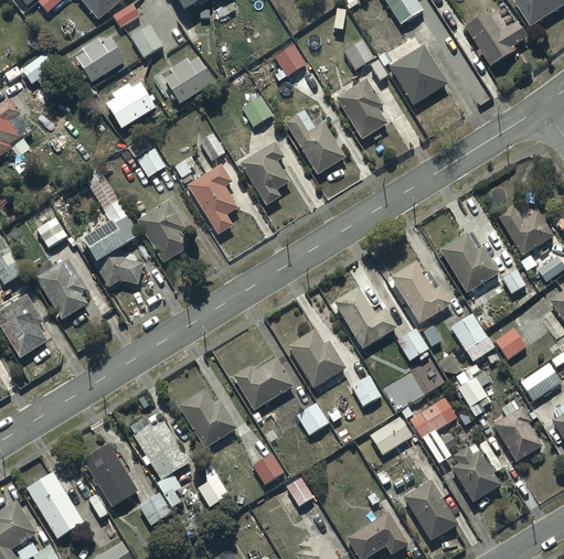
[(36,0),(46,11),(60,0),(36,0)]
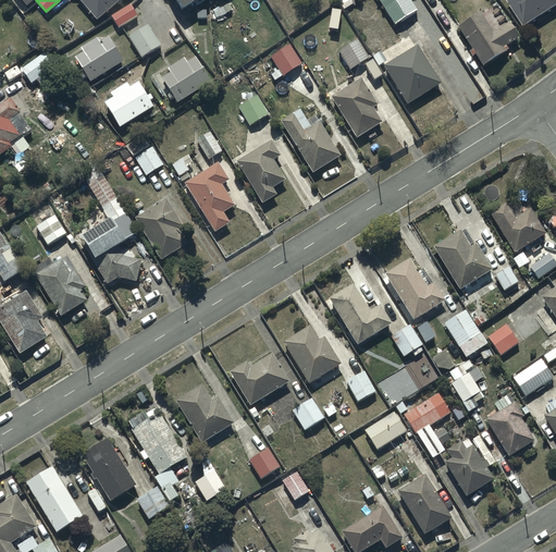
[(78,0),(96,20),(119,0),(78,0)]
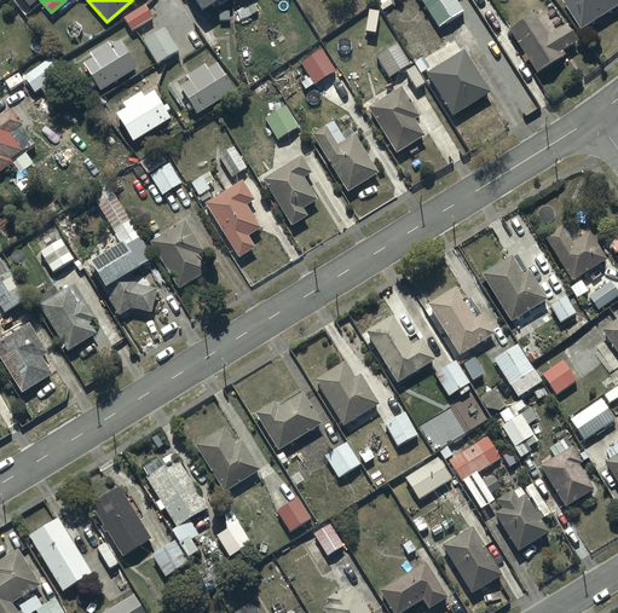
[(194,0),(203,15),(226,0),(194,0)]
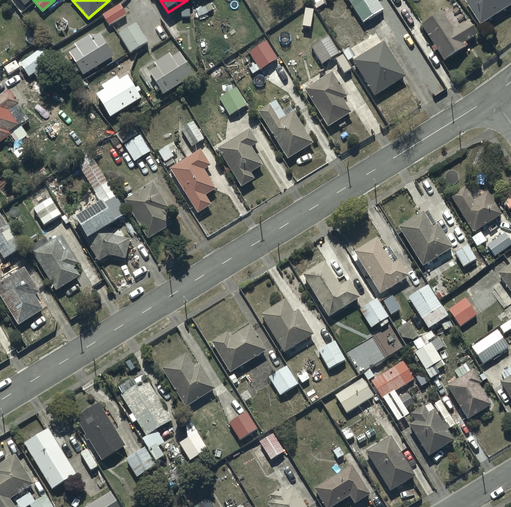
[(347,0),(362,22),(383,9),(377,0),(347,0)]
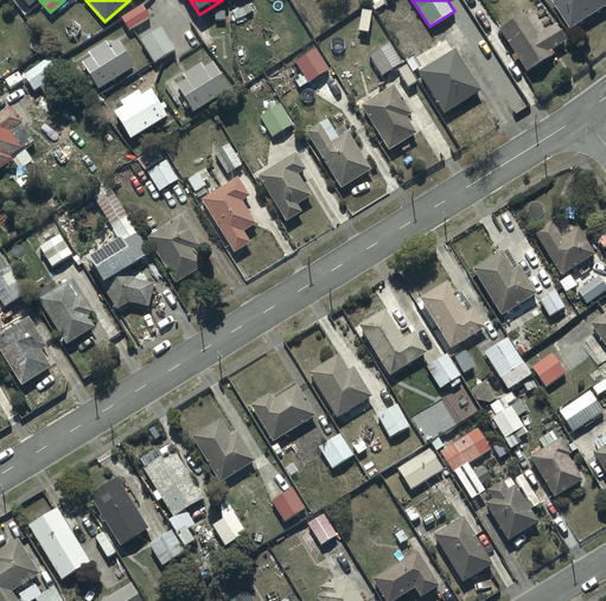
[(555,0),(572,27),(605,4),(605,0),(555,0)]
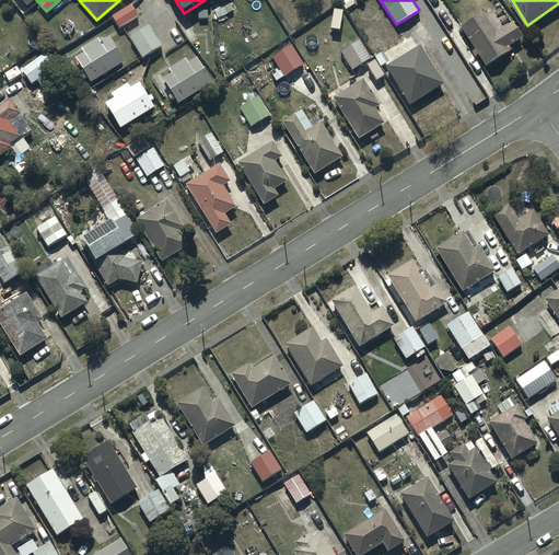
[(137,14),(130,2),(111,13),(118,25),(137,14)]
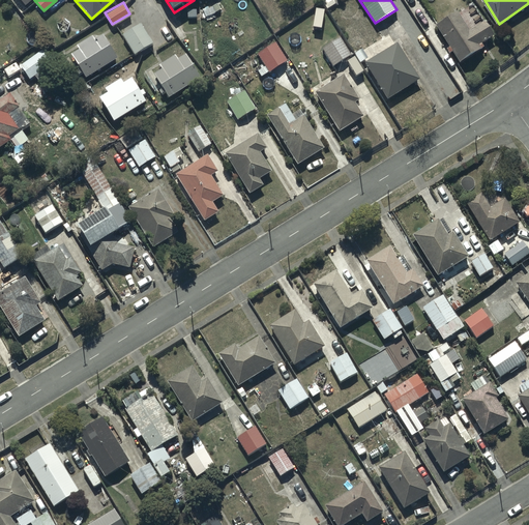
[(458,10),(434,24),(458,64),(483,48),(480,44),(494,35),(483,20),(469,29),(458,10)]
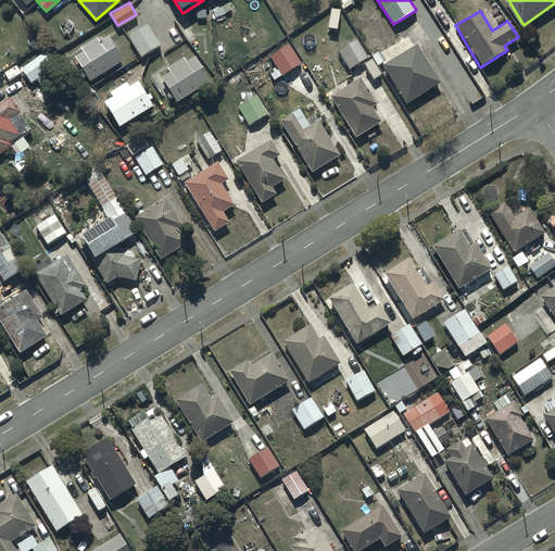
[(147,21),(127,34),(139,53),(160,40),(147,21)]
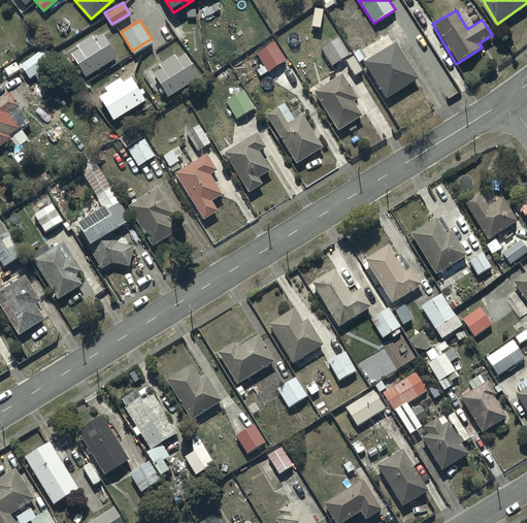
[(338,33),(320,44),(330,62),(349,51),(338,33)]
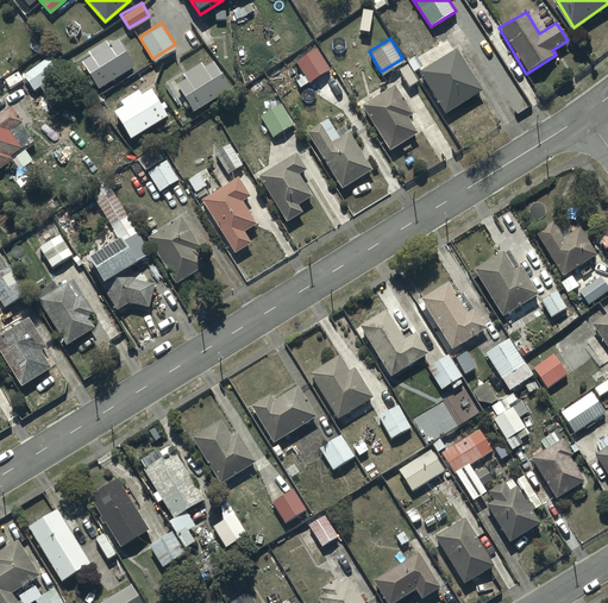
[(91,57),(81,63),(88,76),(86,77),(91,85),(94,82),(98,89),(136,67),(119,39),(110,45),(106,39),(87,51),(91,57)]
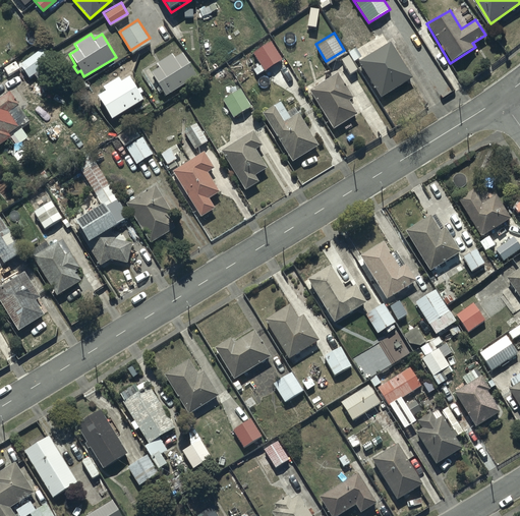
[(271,39),(252,50),(263,67),(281,56),(271,39)]
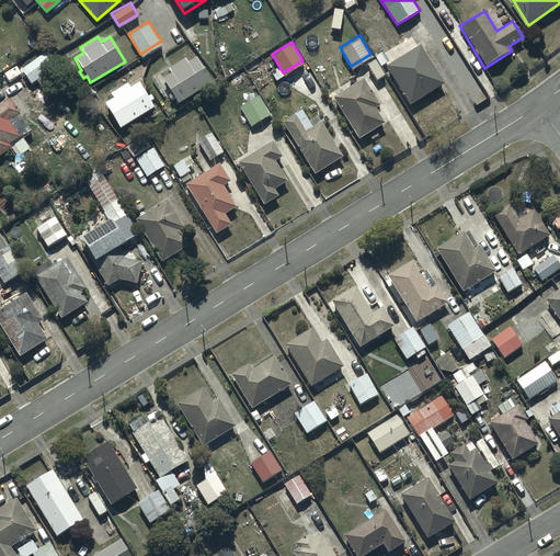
[(421,44),(386,66),(409,105),(445,83),(421,44)]
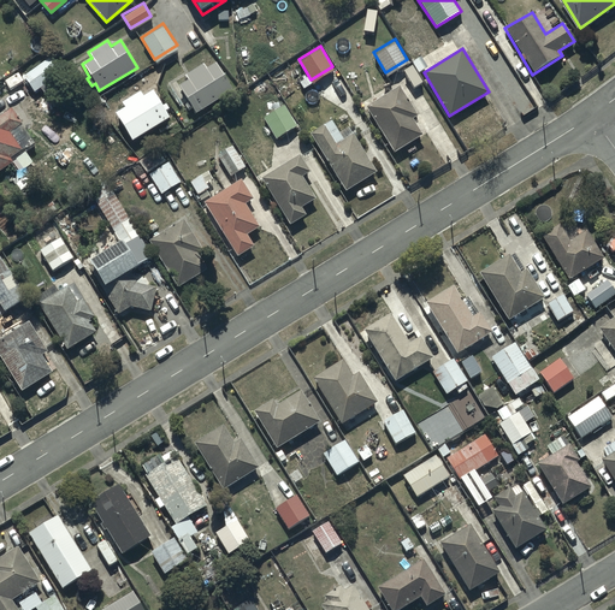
[(49,53),(22,75),(35,92),(63,70),(49,53)]
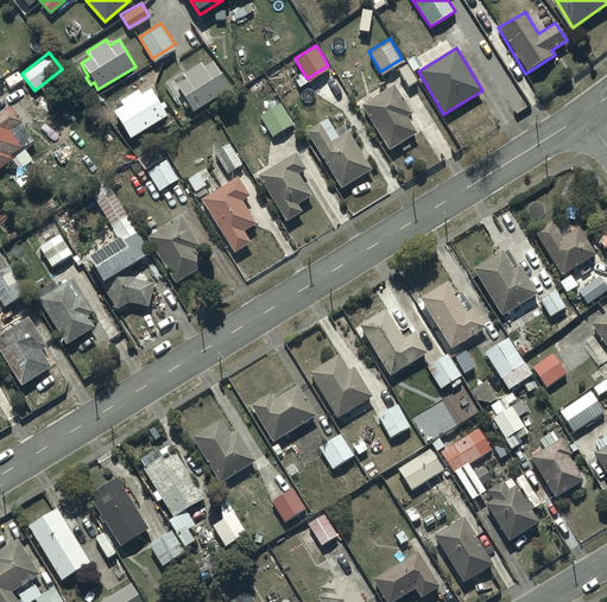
[(185,78),(176,84),(194,112),(229,89),(213,63),(204,68),(201,63),(183,74),(185,78)]
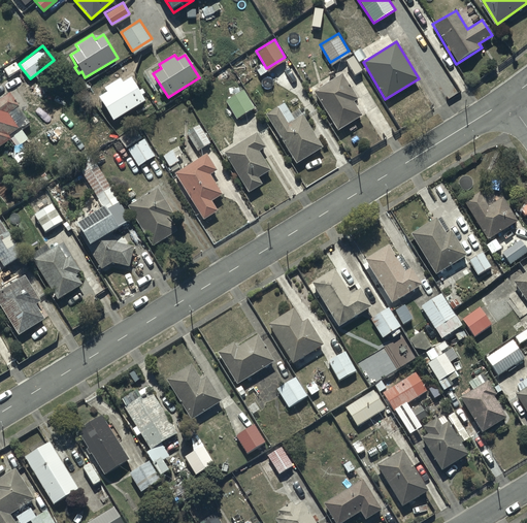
[(342,72),(313,91),(337,130),(361,116),(353,102),(358,98),(342,72)]
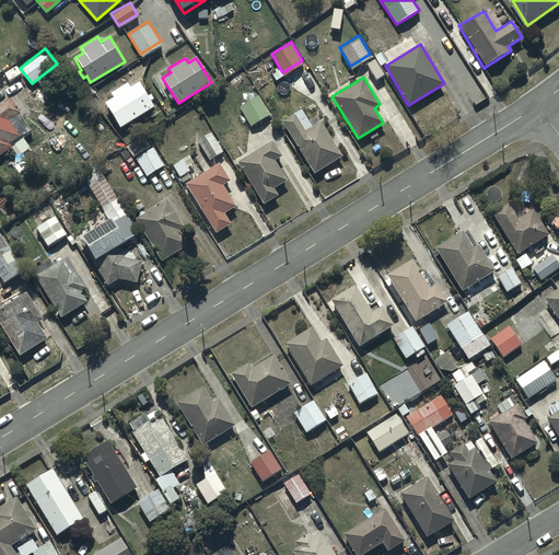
[(129,88),(126,83),(111,93),(113,97),(104,103),(108,110),(106,111),(108,114),(111,113),(119,127),(153,106),(150,101),(154,99),(151,93),(147,95),(138,82),(129,88)]
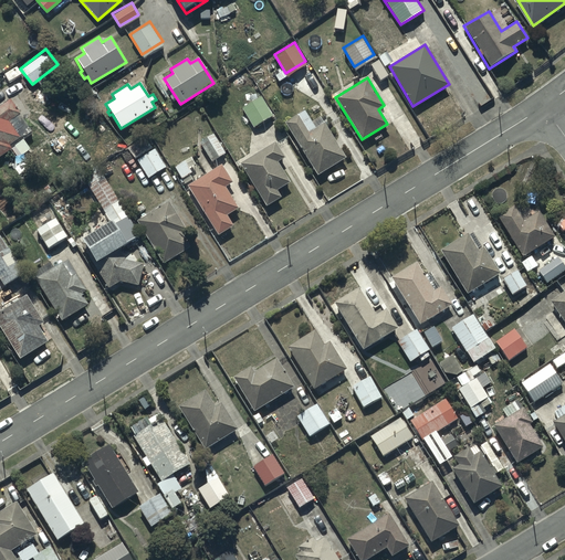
[(259,95),(241,106),(253,126),(272,114),(259,95)]
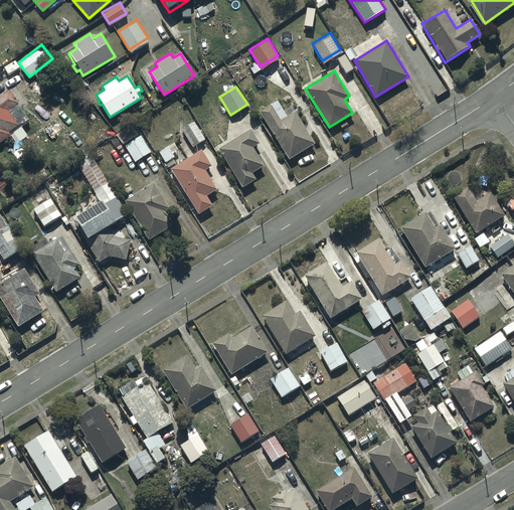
[(0,142),(20,129),(18,126),(29,119),(8,90),(0,95),(0,142)]
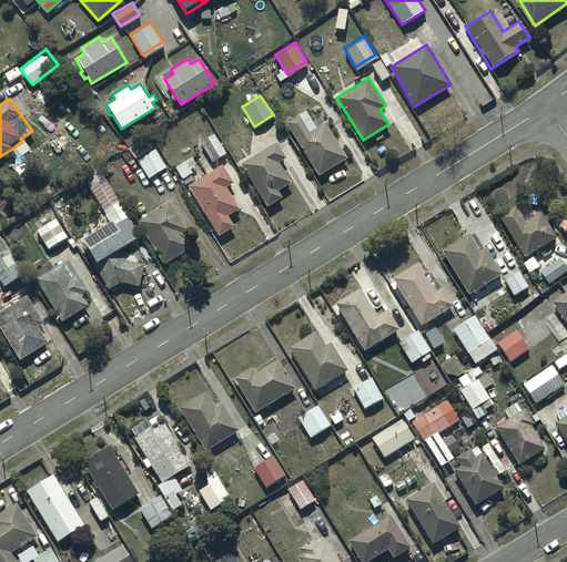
[(306,109),(285,122),(319,176),(348,159),(322,115),(313,121),(306,109)]
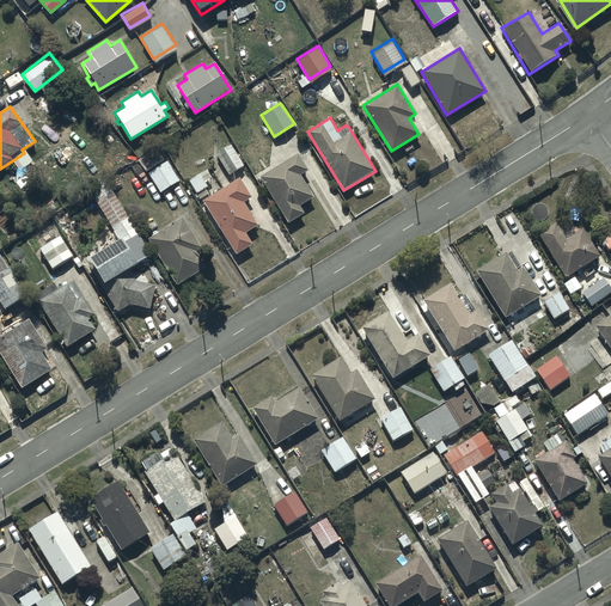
[(230,144),(215,154),(230,173),(244,164),(230,144)]
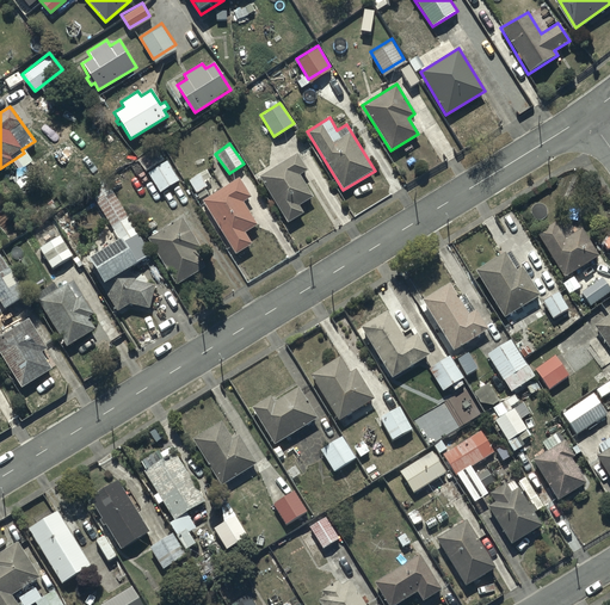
[(296,153),(259,176),(288,223),(305,214),(300,205),(313,197),(300,174),(307,170),(296,153)]
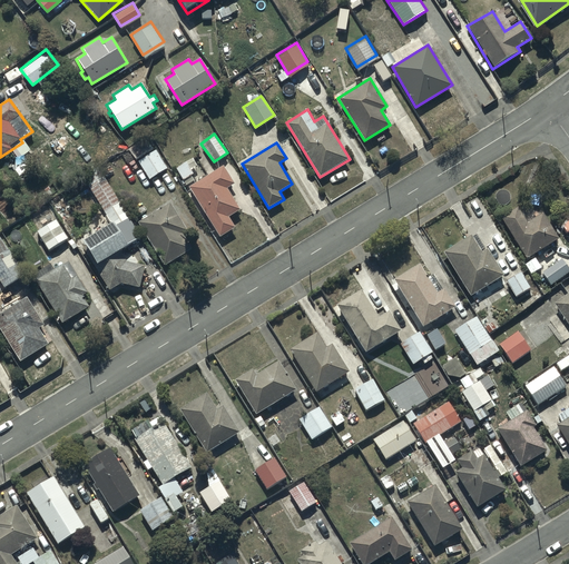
[(155,147),(137,158),(149,177),(167,166),(155,147)]
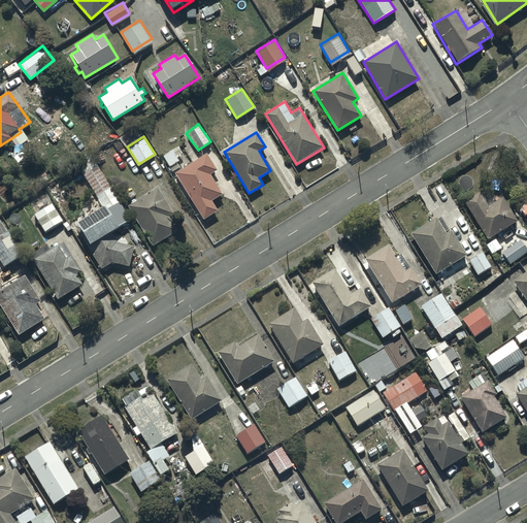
[(176,144),(161,154),(169,167),(178,161),(175,157),(182,153),(176,144)]
